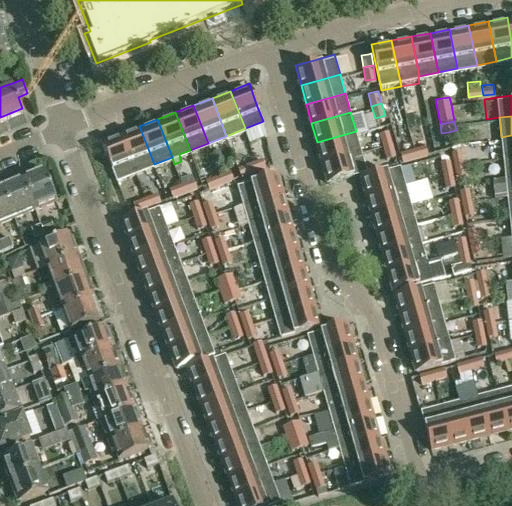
[(139,126),(121,133),(135,171),(154,164),(139,126)]
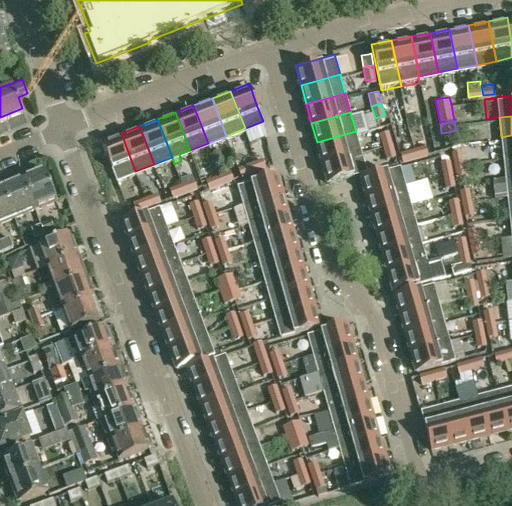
[(392,141),(389,128),(378,131),(382,144),(392,141)]
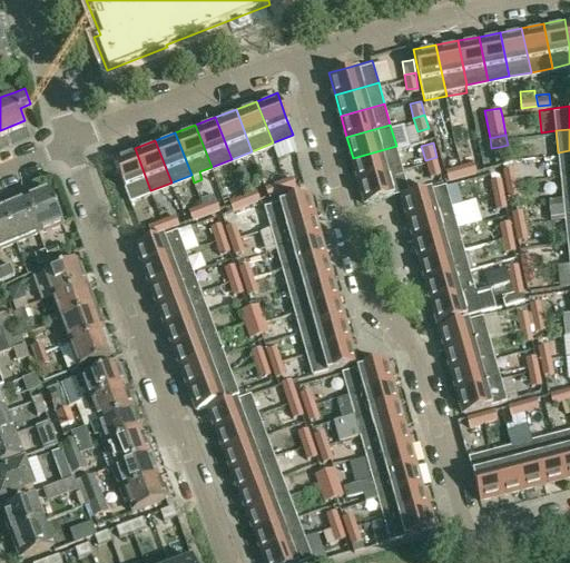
[(353,158),(359,178),(402,166),(396,146),(353,158)]
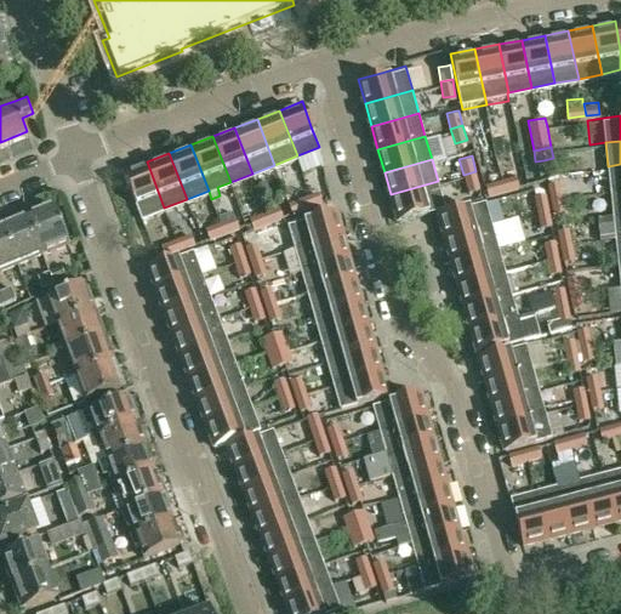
[(132,197),(142,217),(164,208),(147,161),(124,171),(132,197)]
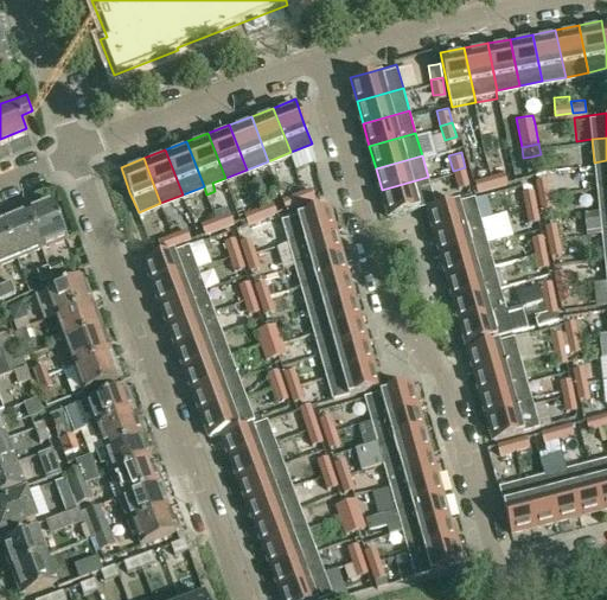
[(606,184),(606,160),(594,163),(580,164),(582,187),(596,185),(606,184)]
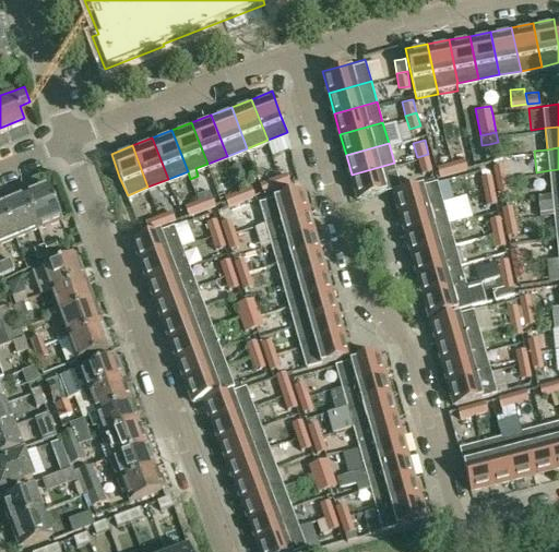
[(431,167),(428,154),(417,157),(420,170),(431,167)]
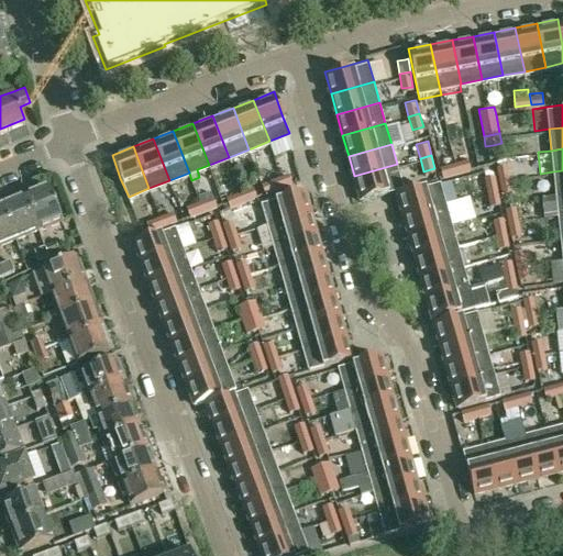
[(467,157),(453,160),(456,171),(470,167),(467,157)]
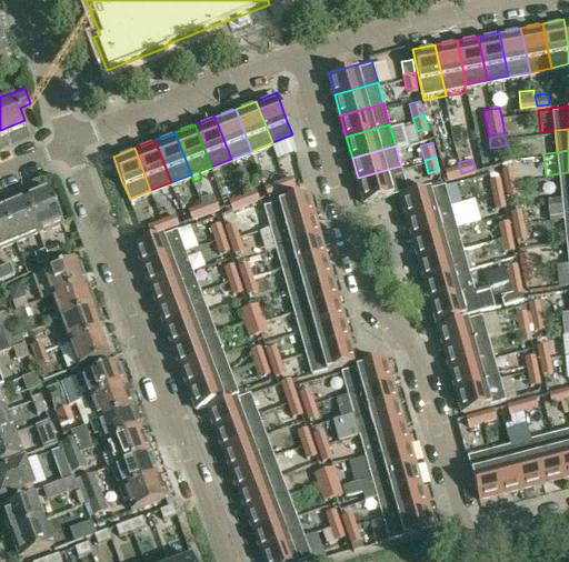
[(458,162),(443,166),(448,177),(461,173),(458,162)]
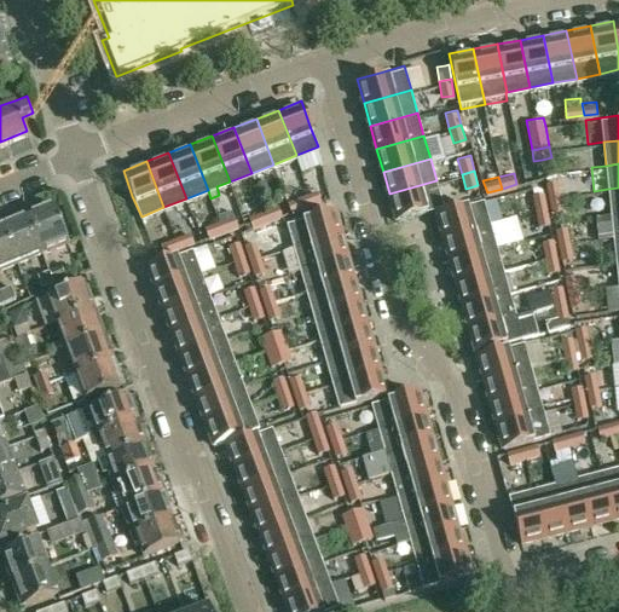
[(557,179),(545,182),(549,196),(560,195),(557,179)]
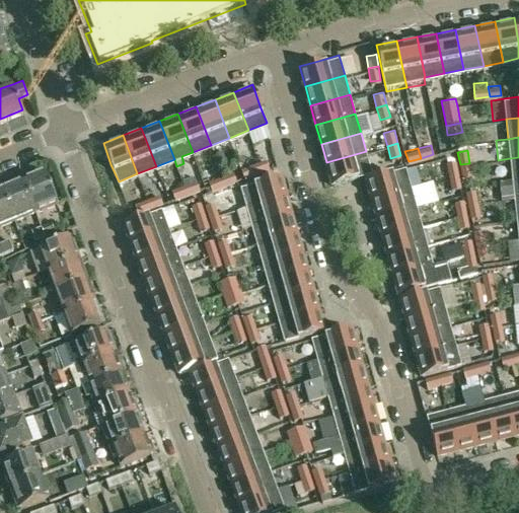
[(351,176),(365,173),(372,171),(366,151),(326,162),(331,181),(351,176)]
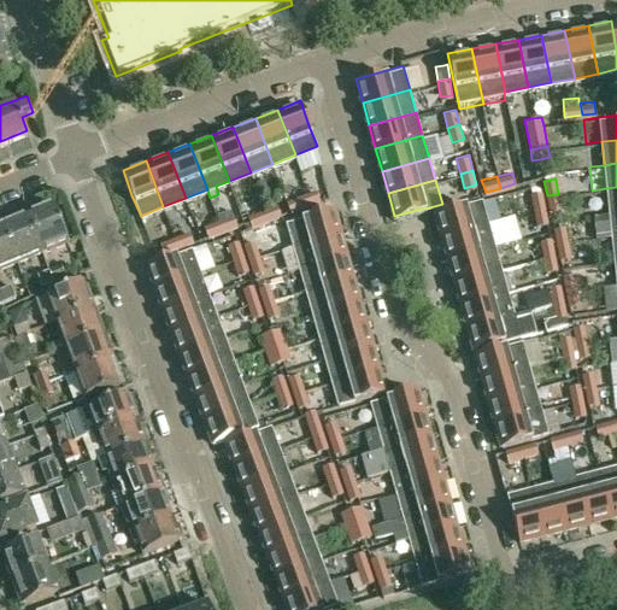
[(315,187),(309,189),(312,201),(319,198),(315,187)]
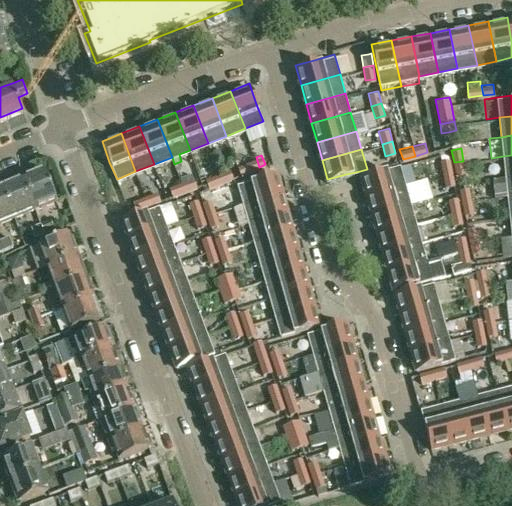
[(511,155),(503,156),(505,176),(511,174),(511,155)]
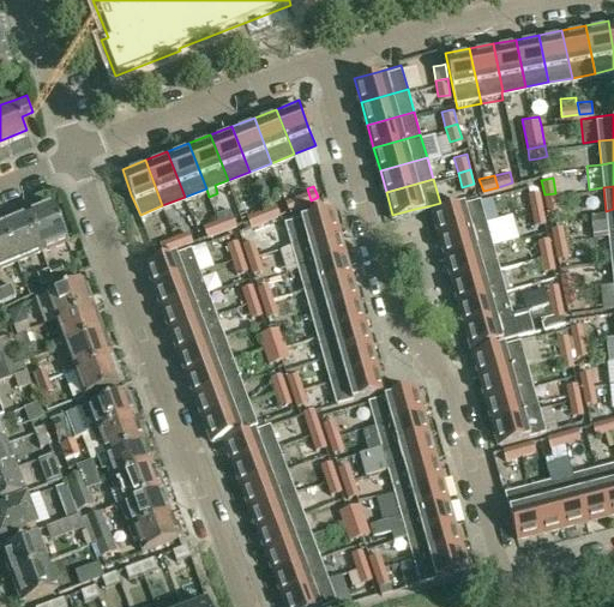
[(286,198),(289,208),(289,209),(311,200),(307,188),(286,198)]
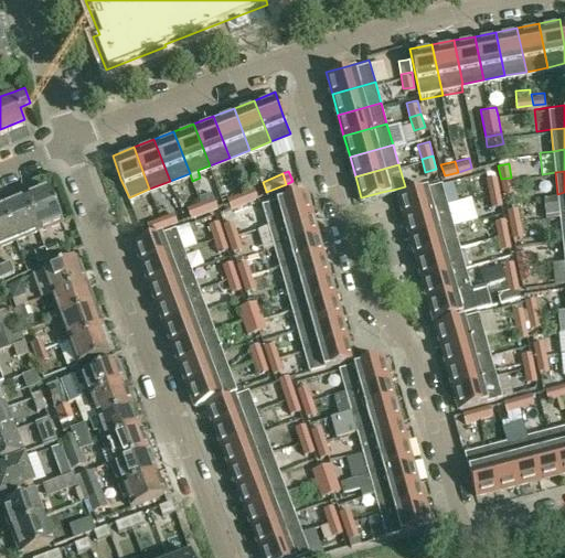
[(497,174),(494,174),(486,176),(488,190),(499,186),(497,174)]
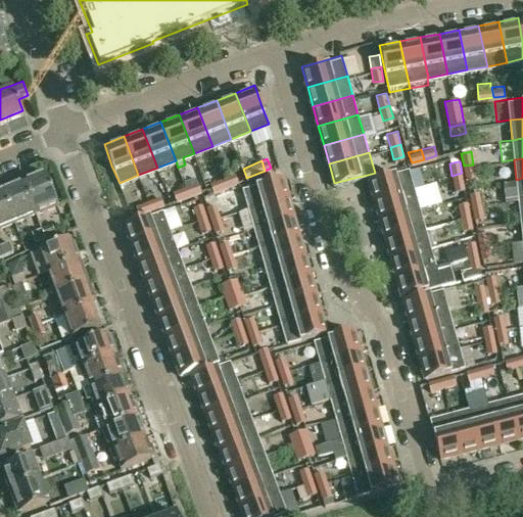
[(476,177),(473,165),(464,166),(466,179),(476,177)]
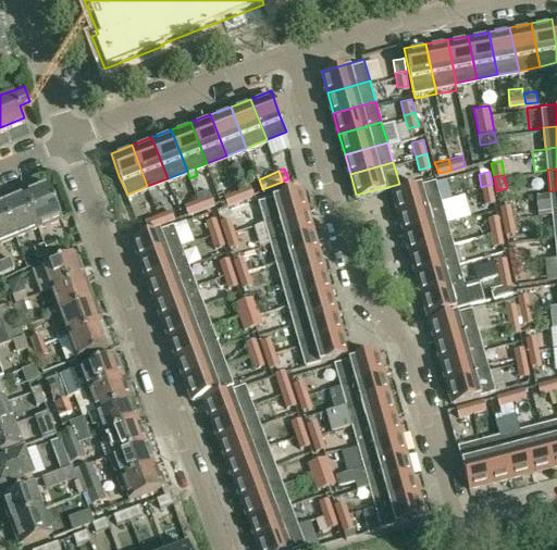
[(435,177),(393,189),(399,210),(441,199),(435,177)]
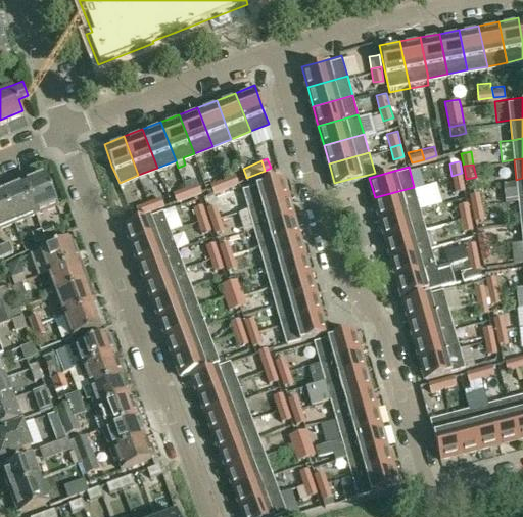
[(45,170),(22,180),(35,210),(58,201),(45,170)]
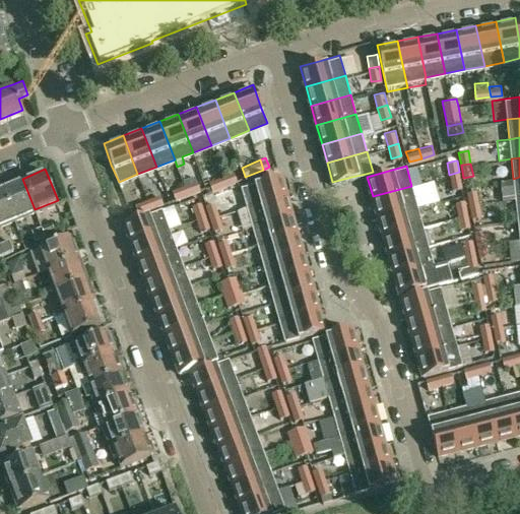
[(180,175),(183,184),(184,183),(188,193),(200,188),(193,170),(180,175)]
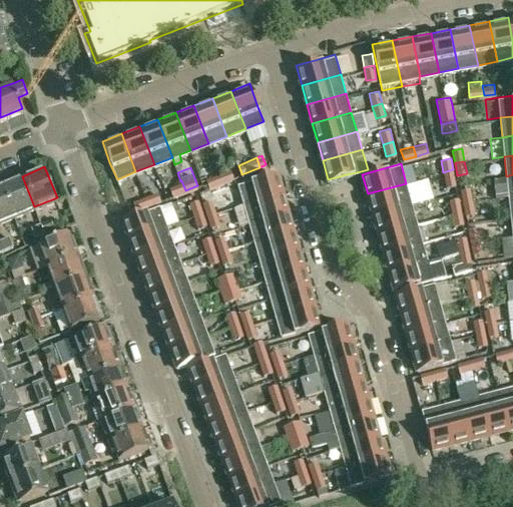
[(233,177),(233,176),(229,168),(220,172),(223,181),(233,177)]
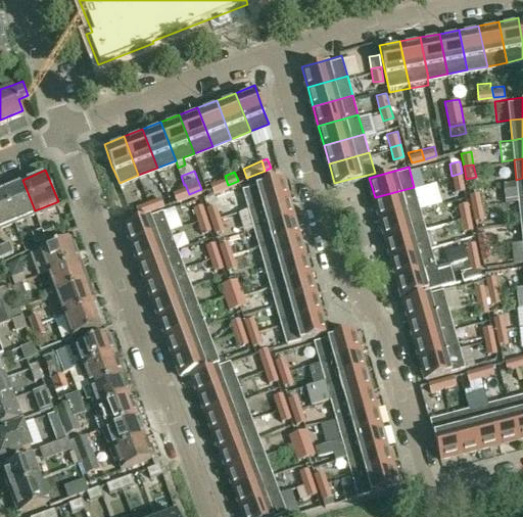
[(465,187),(462,173),(452,176),(455,189),(465,187)]
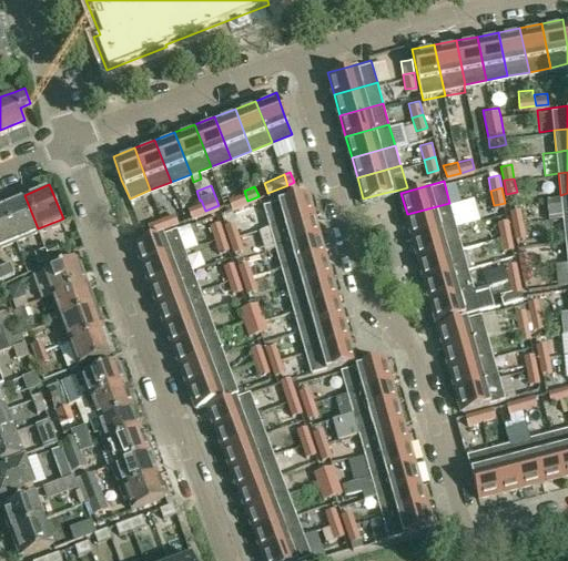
[(227,196),(231,205),(232,207),(247,201),(244,191),(227,196)]
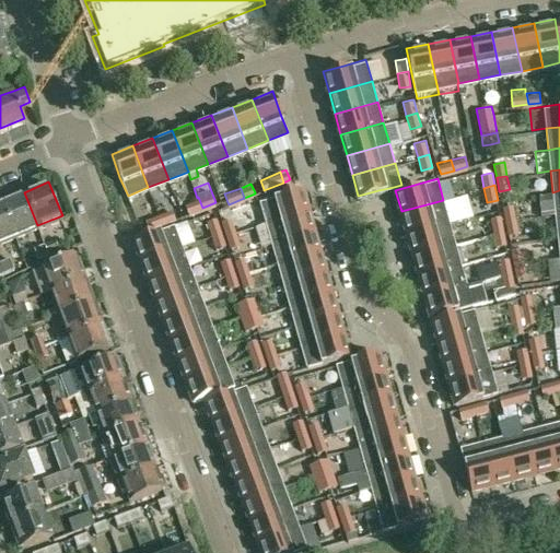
[(302,188),(259,200),(266,221),(307,209),(302,188)]
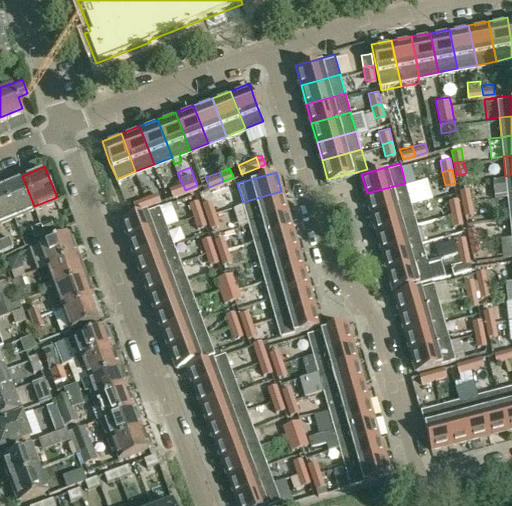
[(511,194),(511,174),(505,176),(493,177),(495,196),(507,195),(511,194)]
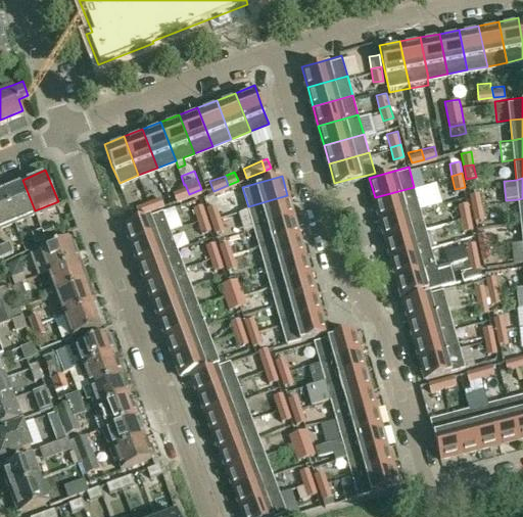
[(22,180),(1,188),(13,219),(35,210),(22,180)]
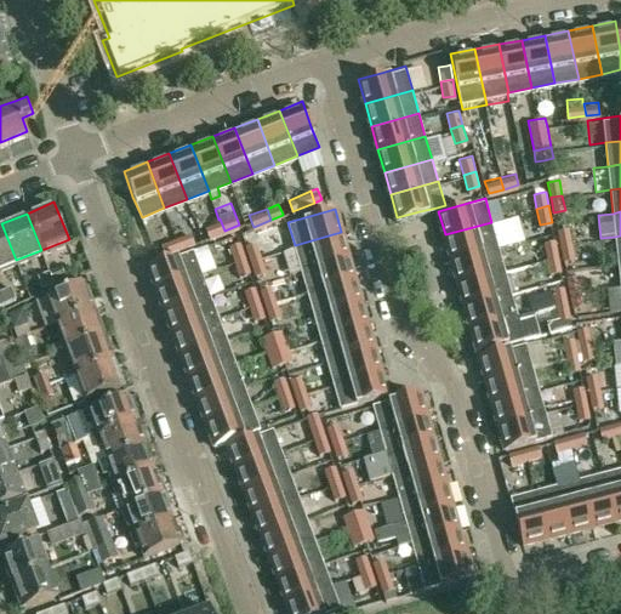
[(205,225),(209,237),(224,231),(220,219),(218,220),(205,225)]
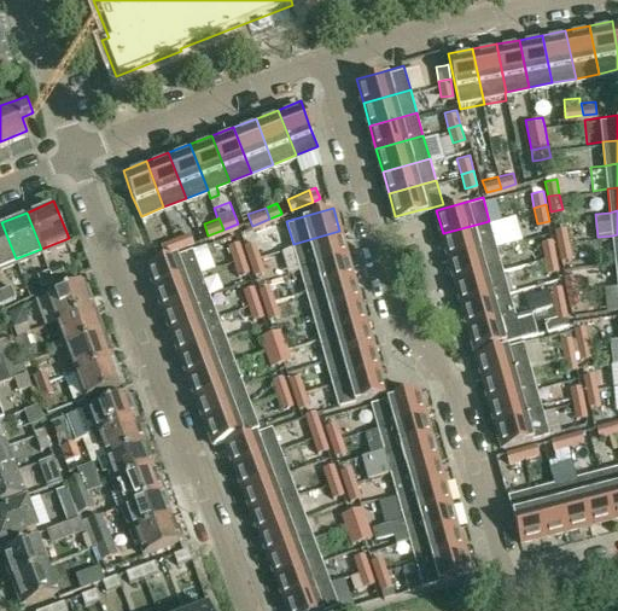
[(443,233),(449,256),(496,243),(489,221),(443,233)]
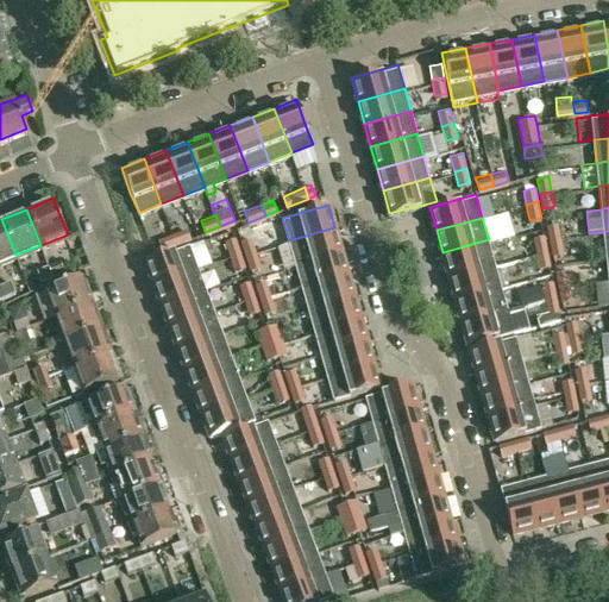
[(1,219),(0,219),(0,261),(16,255),(1,219)]
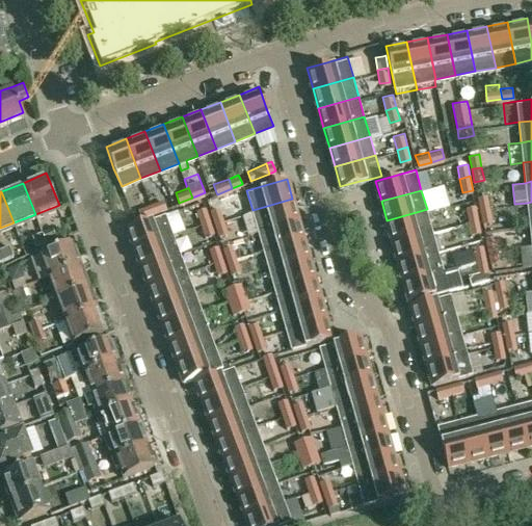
[(477,195),(479,208),(489,207),(487,193),(477,195)]
